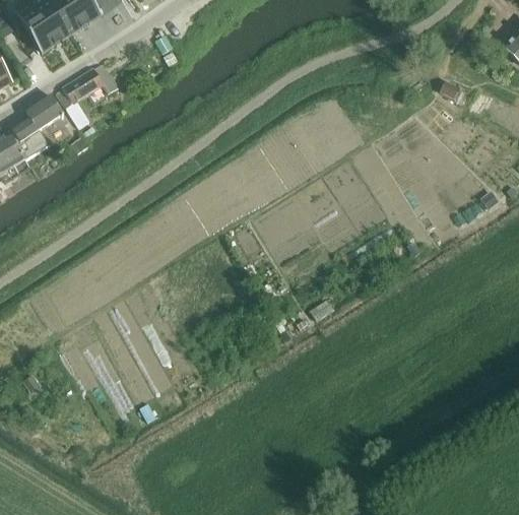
[(14,10),(13,11),(41,54),(71,34),(49,0),(39,0),(30,5),(28,1),(14,10)]
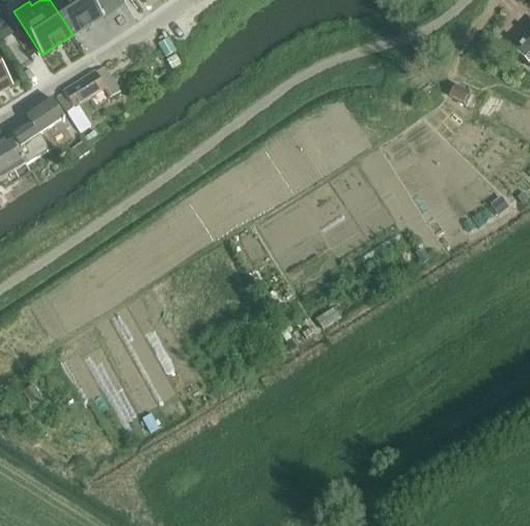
[(50,0),(73,34),(103,15),(92,0),(50,0)]
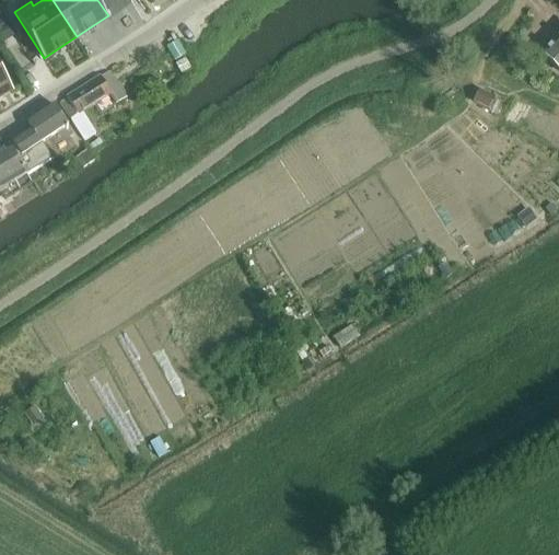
[(558,33),(540,53),(558,69),(558,33)]
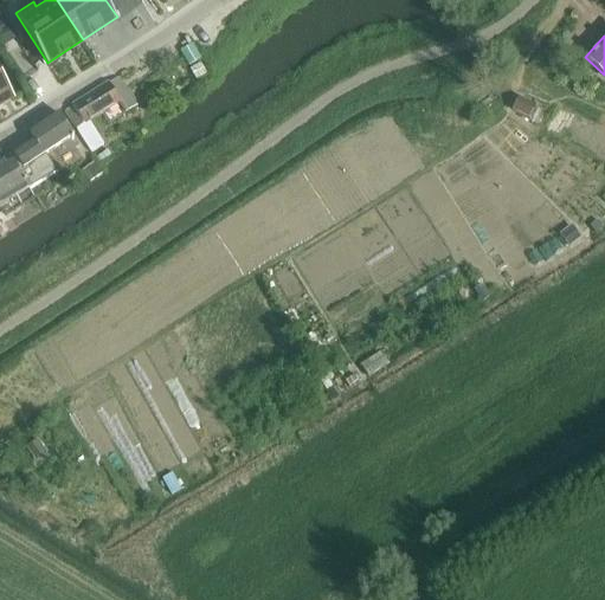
[(0,101),(13,94),(0,71),(0,101)]
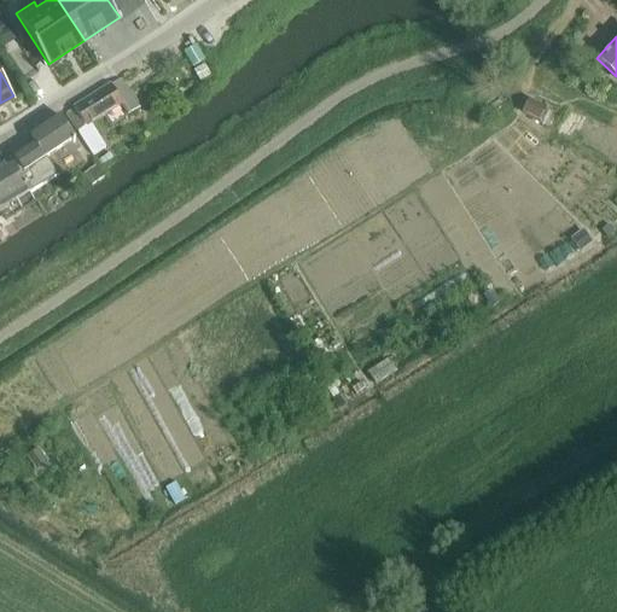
[(138,104),(118,75),(65,109),(77,128),(93,152),(105,144),(89,120),(122,99),(128,110),(138,104)]
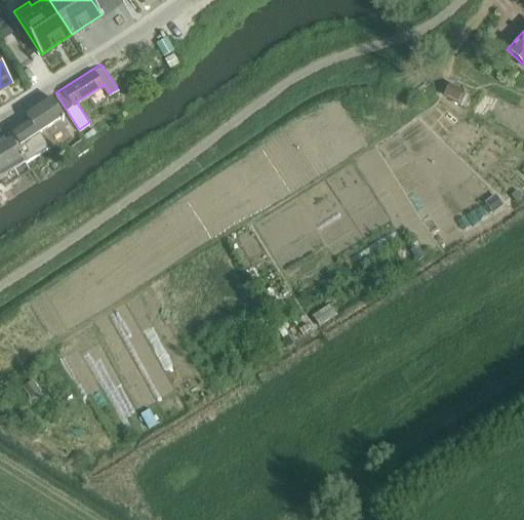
[(63,113),(50,95),(26,113),(30,119),(37,130),(38,129),(63,113)]
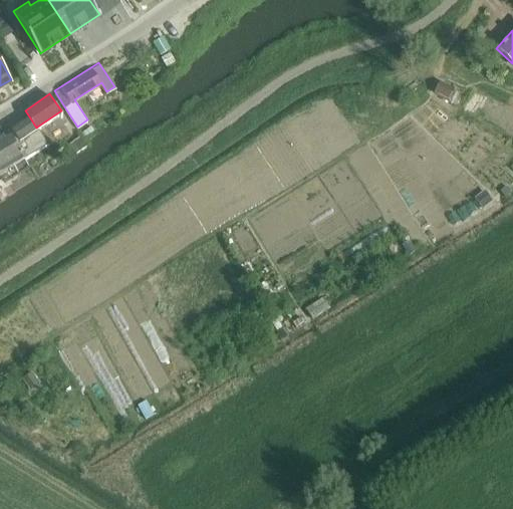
[(37,126),(36,128),(29,116),(8,131),(24,157),(47,143),(37,126)]
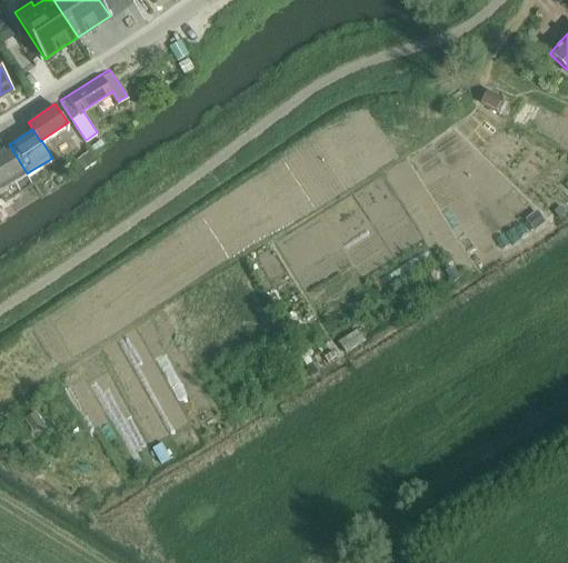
[(0,189),(27,173),(9,144),(0,149),(0,189)]
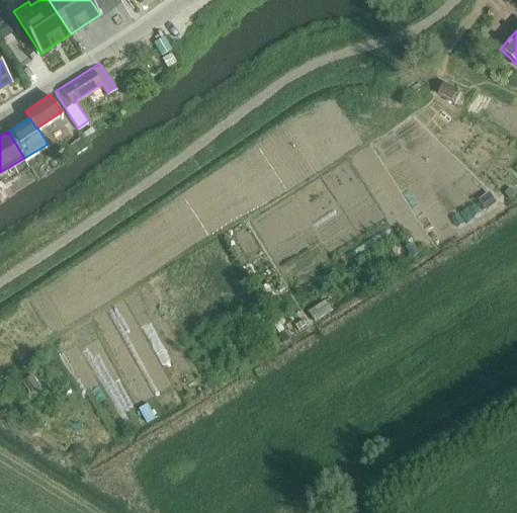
[(80,137),(70,143),(77,153),(86,147),(80,137)]
